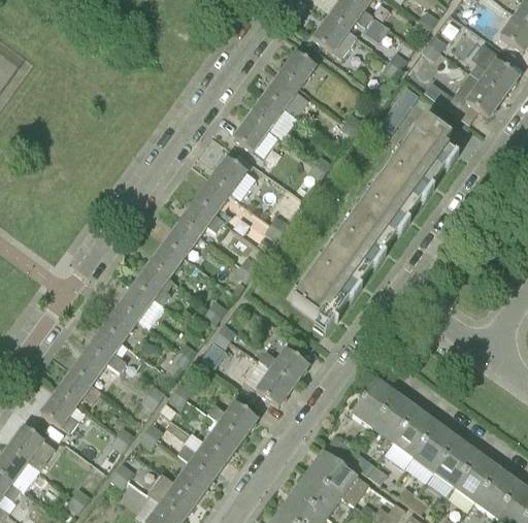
[(364,28),(372,18),(372,17),(363,9),(350,0),(340,0),(328,18),(348,32),(355,21),(364,28)]
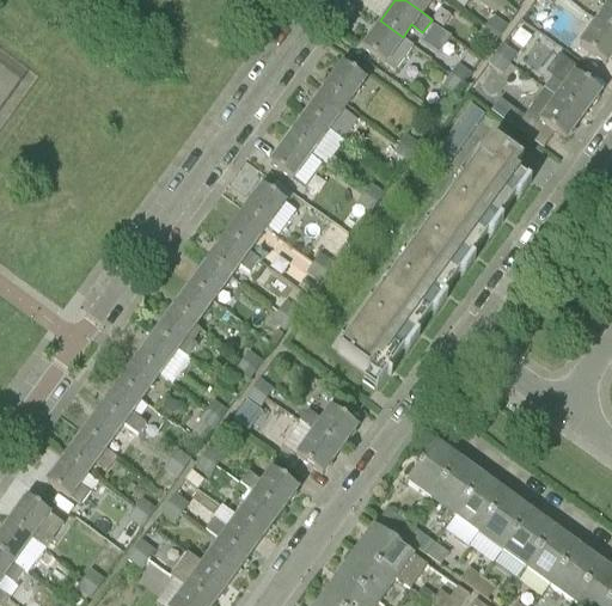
[(405,0),(421,11),(428,0),(405,0)]
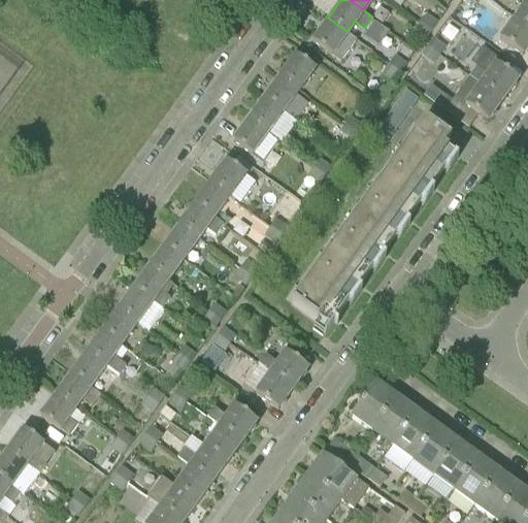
[(525,0),(515,15),(527,25),(527,0),(525,0)]
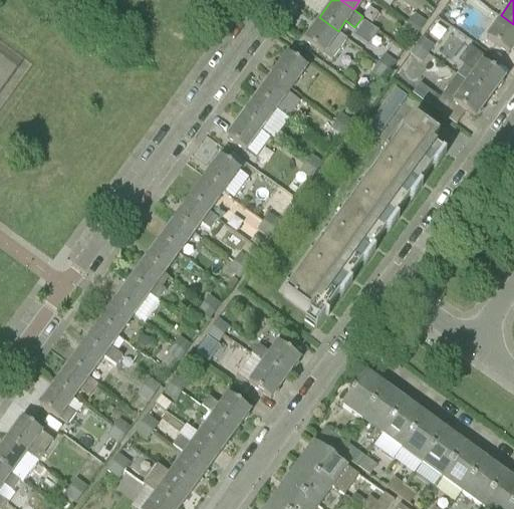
[(408,18),(420,26),(427,18),(415,9),(408,18)]
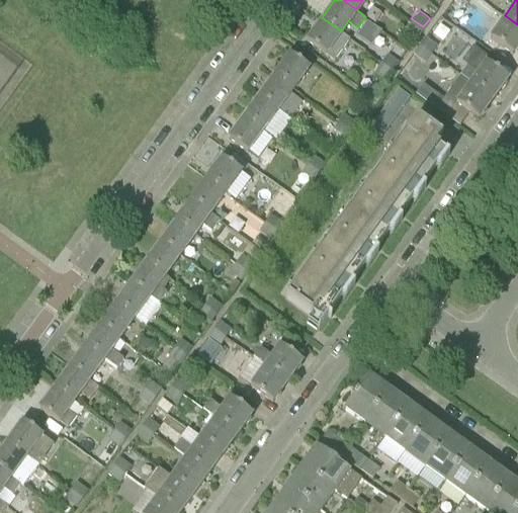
[(517,43),(517,24),(505,15),(491,35),(512,52),(517,43)]
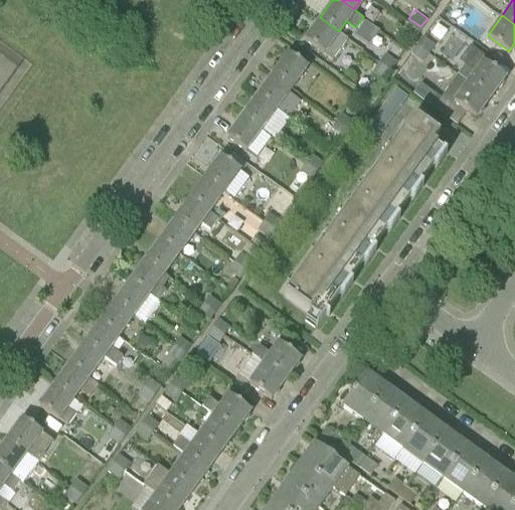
[(339,31),(320,17),(305,38),(324,51),(339,31)]
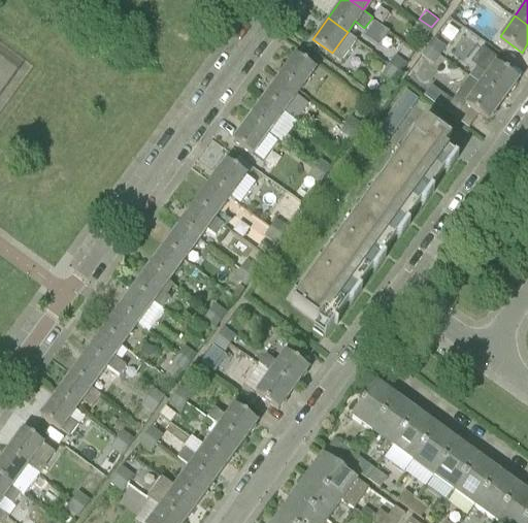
[(425,36),(431,27),(419,19),(413,27),(425,36)]
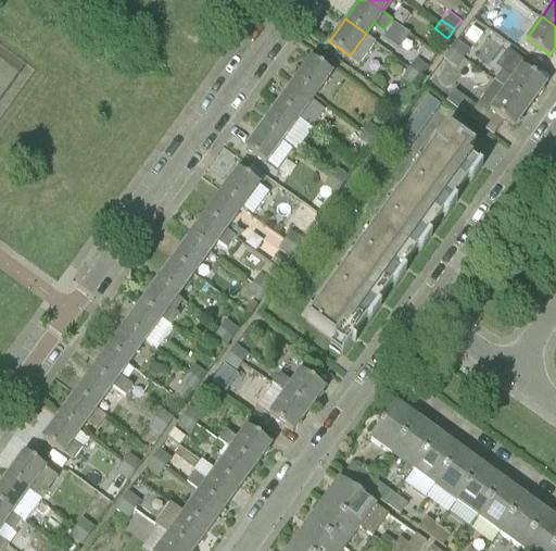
[(450,45),(463,54),(470,46),(457,36),(450,45)]
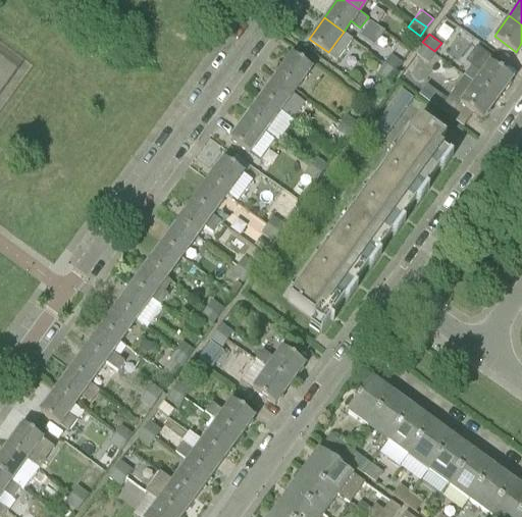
[(428,59),(434,51),(422,42),(416,51),(428,59)]
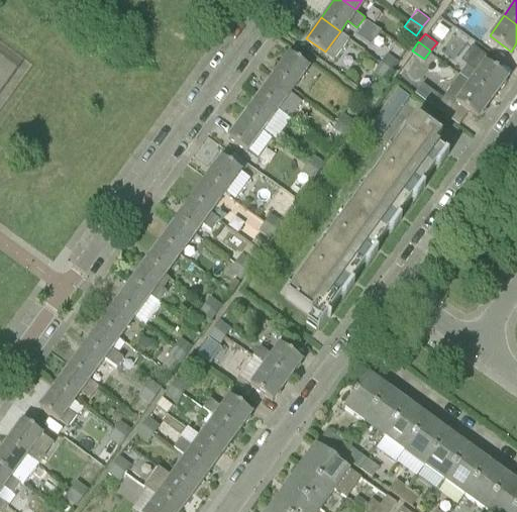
[(459,71),(492,95),(506,75),(486,60),(489,55),(472,42),(460,59),(467,62),(459,71)]
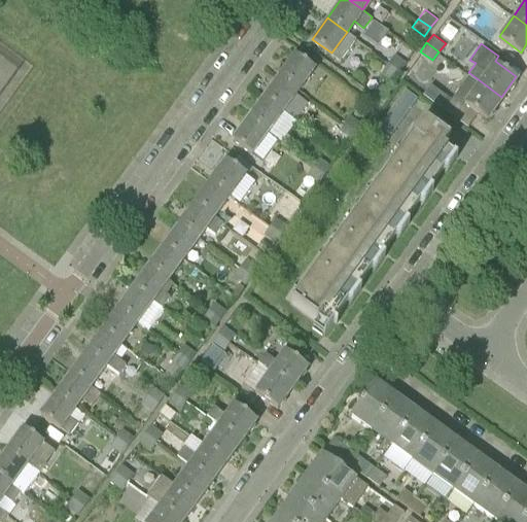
[(279,73),(300,88),(315,66),(295,51),(279,73)]
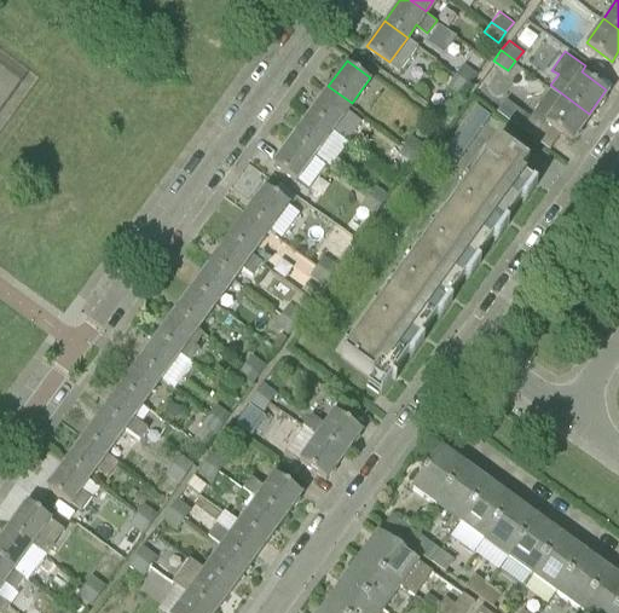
[(455,71),(470,82),(478,71),(463,61),(455,71)]
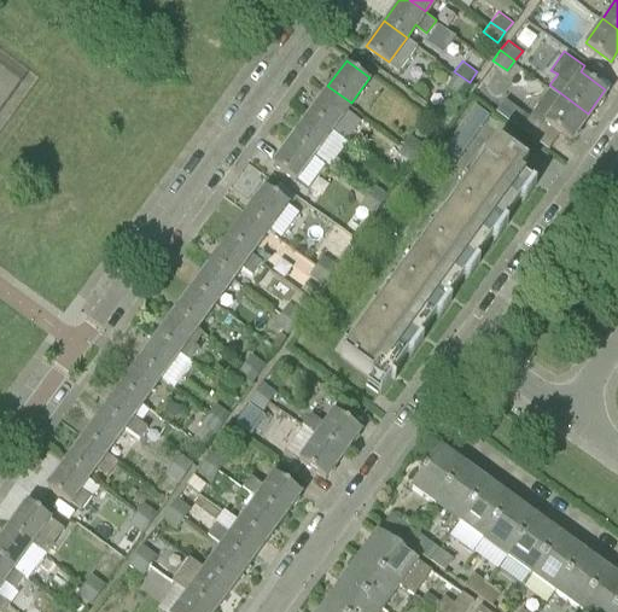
[(461,92),(470,82),(454,71),(447,81),(461,92)]
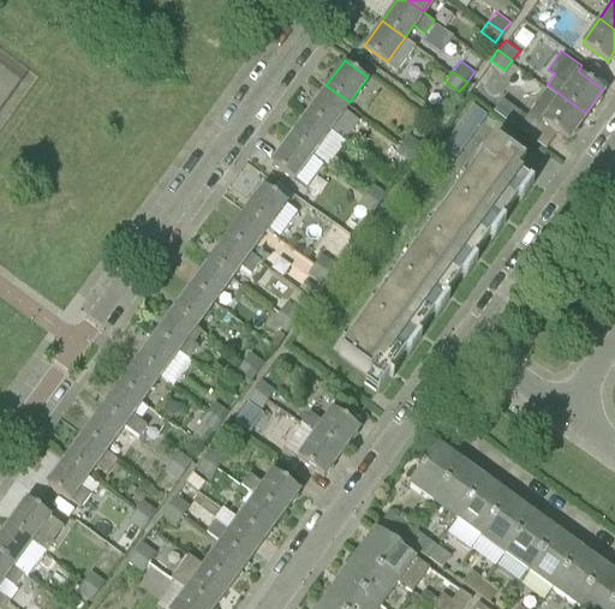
[(547,84),(518,125),(545,144),(556,130),(568,137),(585,113),(547,84)]
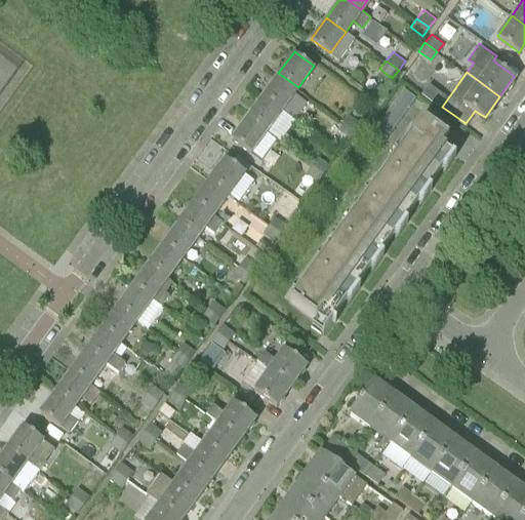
[(263,94),(282,109),(298,87),(278,73),(263,94)]
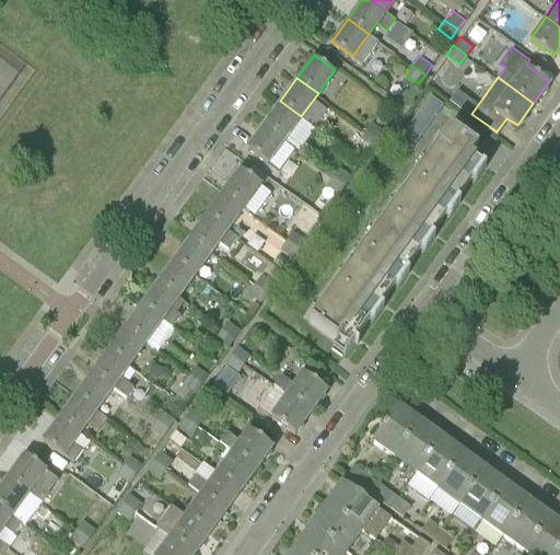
[(458,88),(454,96),(474,108),(479,100),(458,88)]
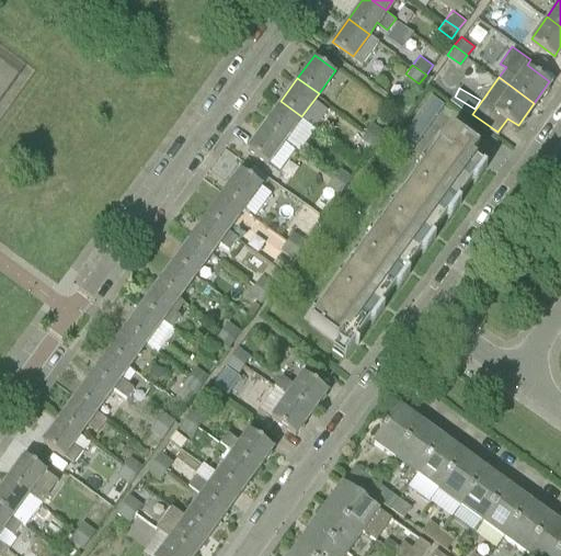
[(432,92),(401,135),(413,144),(444,101),(432,92)]
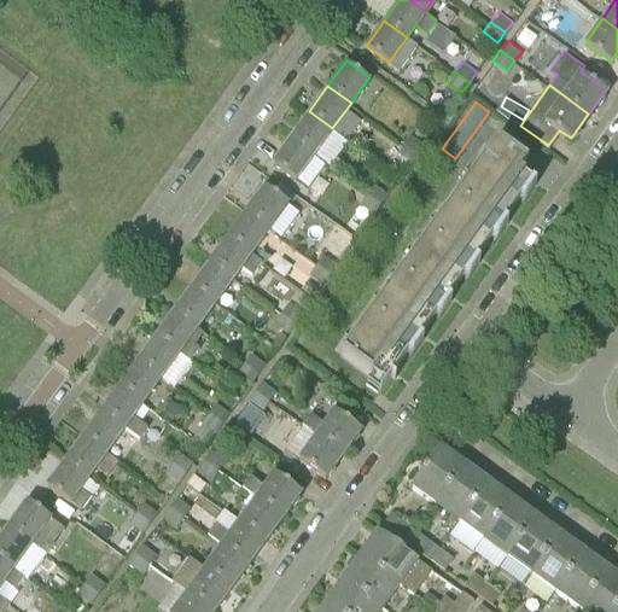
[(291,137),(314,153),(332,128),(309,111),(291,137)]
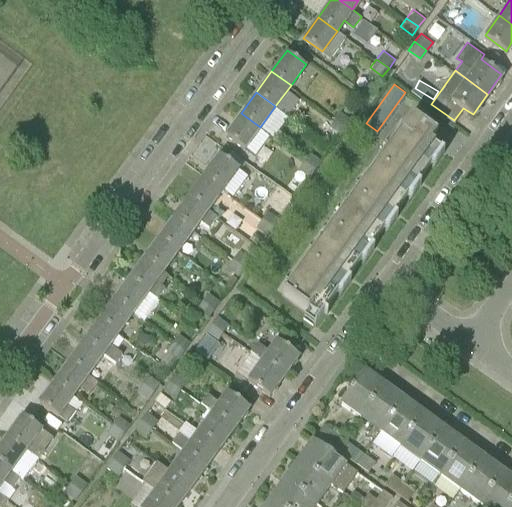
[(334,117),(346,126),(352,117),(340,109),(334,117)]
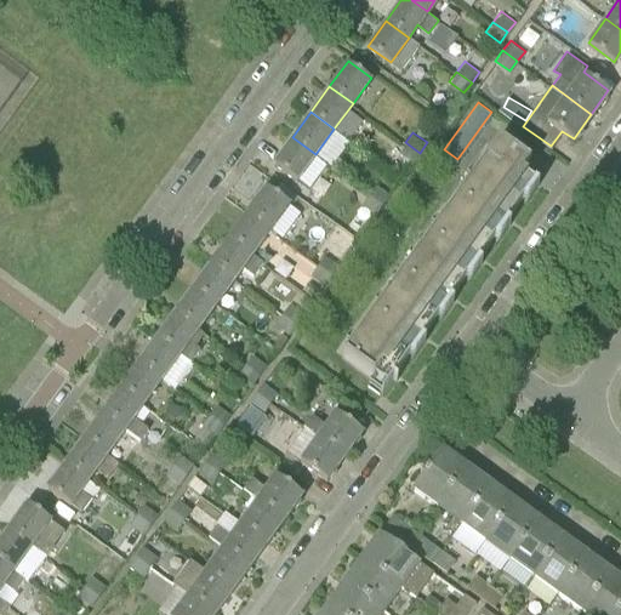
[(315,154),(292,137),(274,163),(297,180),(315,154)]
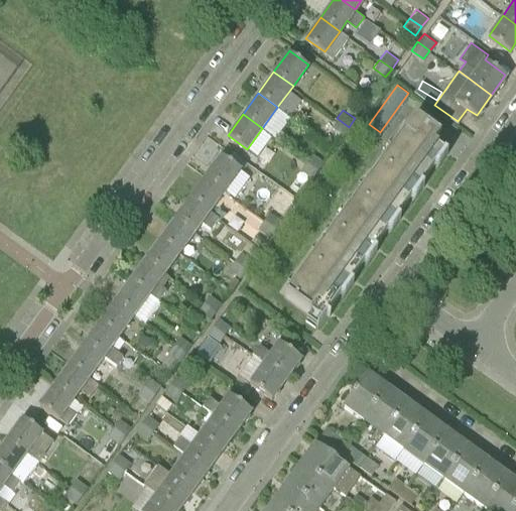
[(388,150),(414,169),(439,133),(414,115),(388,150)]
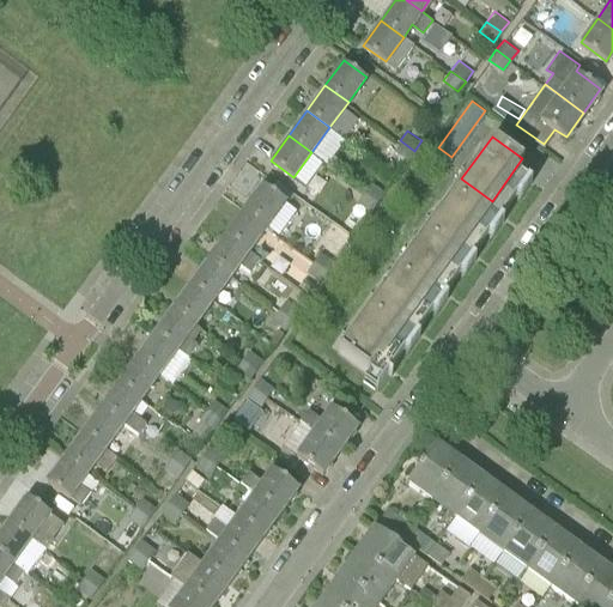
[(406,161),(414,151),(400,140),(393,151),(406,161)]
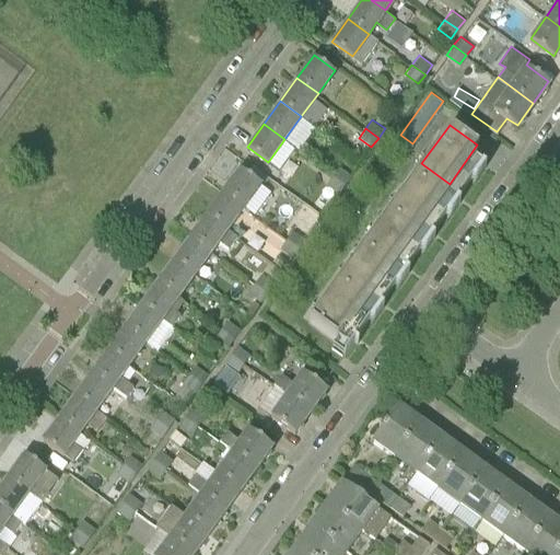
[(394,203),(421,222),(450,184),(421,163),(394,203)]
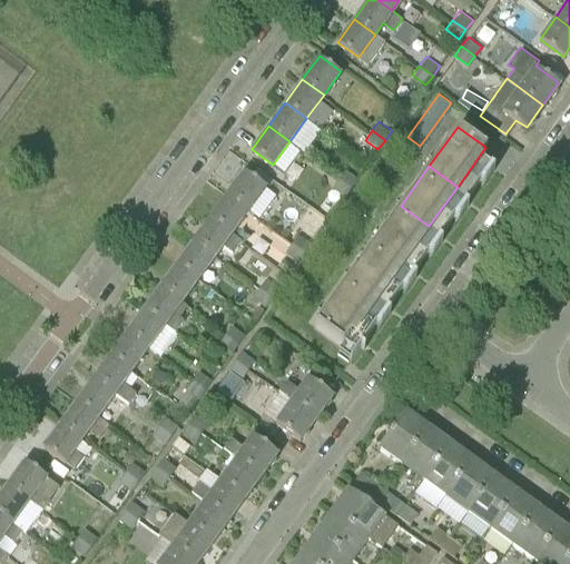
[(338,176),(352,186),(359,176),(345,167),(338,176)]
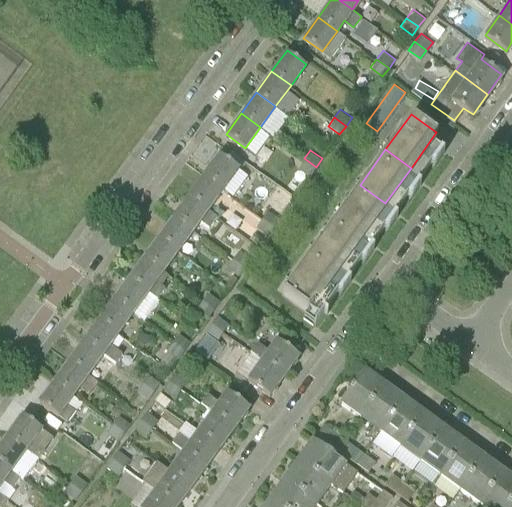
[(204,174),(224,187),(239,167),(219,153),(204,174)]
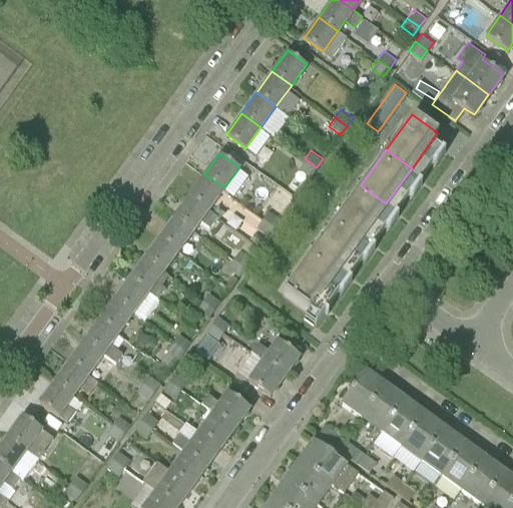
[(299,167),(311,175),(317,167),(305,158),(299,167)]
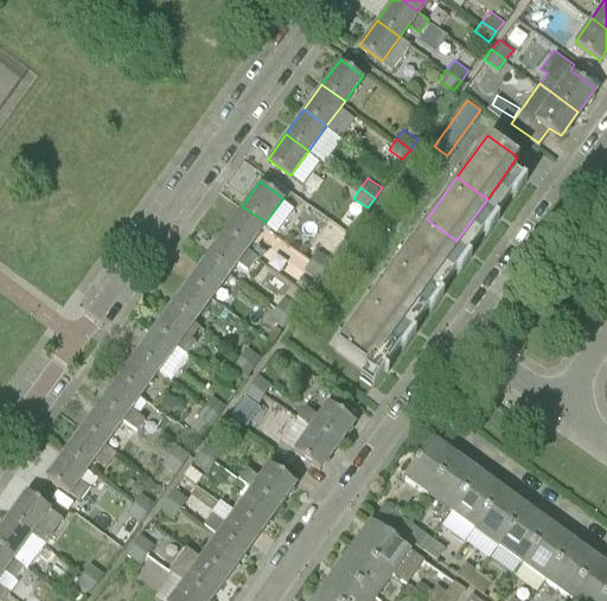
[(224,230),(248,247),(266,222),(242,206),(224,230)]
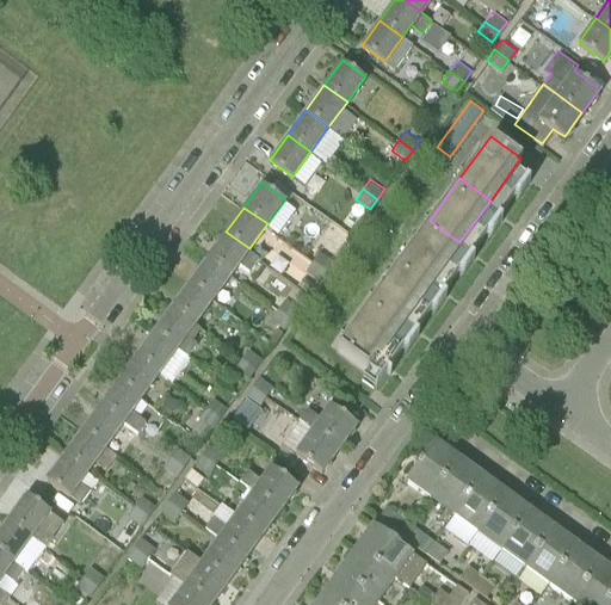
[(399,263),(429,284),(460,242),(430,221),(399,263)]
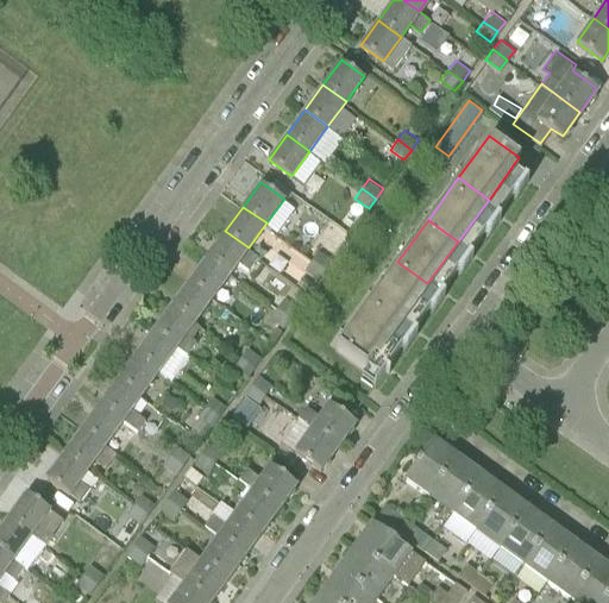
[(230,272),(238,261),(249,269),(258,256),(248,247),(249,247),(225,231),(207,256),(230,272)]
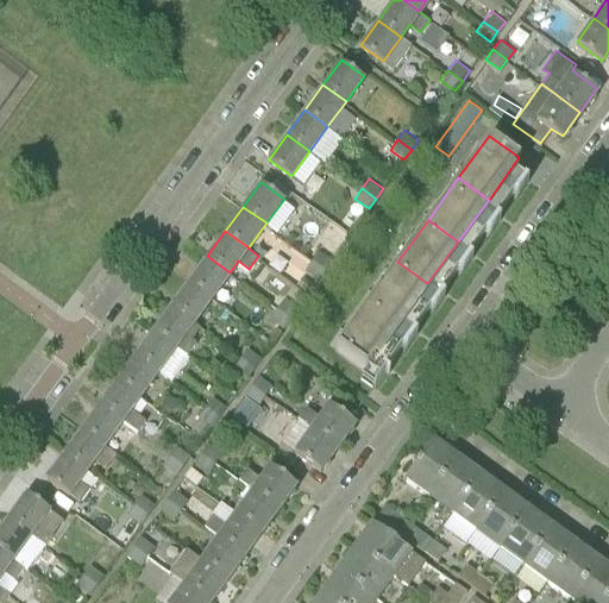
[(312,258),(326,268),(333,258),(319,247),(312,258)]
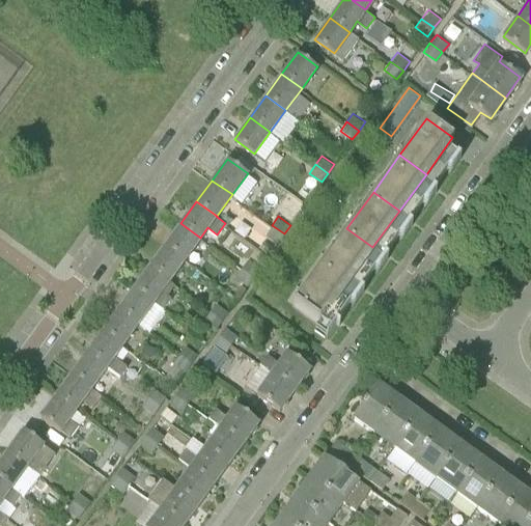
[(165,245),(185,258),(200,238),(180,223),(165,245)]
